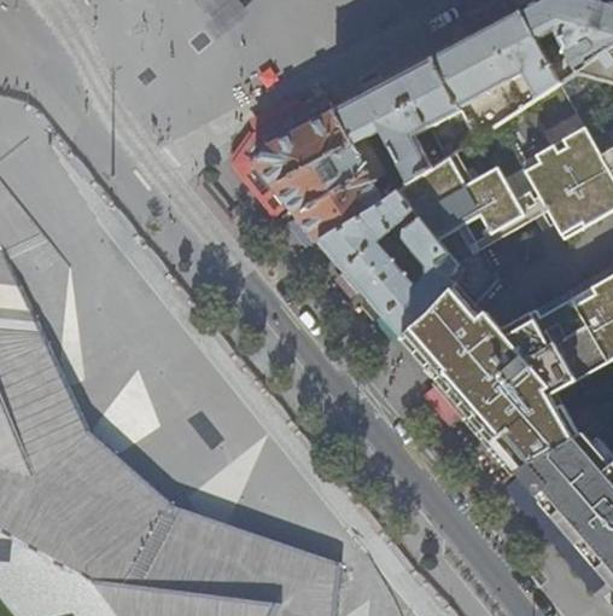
[(205,0),(225,32),(266,7),(261,0),(205,0)]
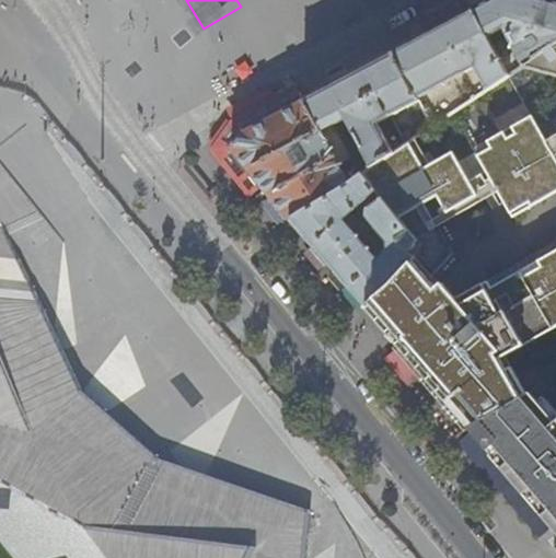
[(484,0),(470,8),(504,73),(518,64),(555,37),(555,0),(484,0)]
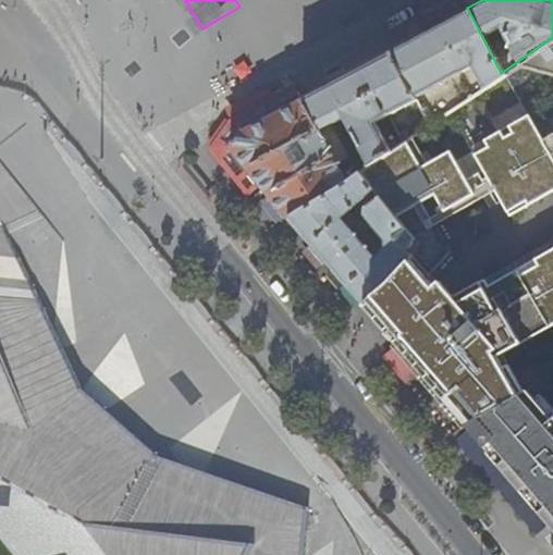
[(434,26),(388,50),(410,98),(412,98),(425,123),(457,102),(444,77),(468,64),(480,87),(501,73),(467,8),(434,26)]
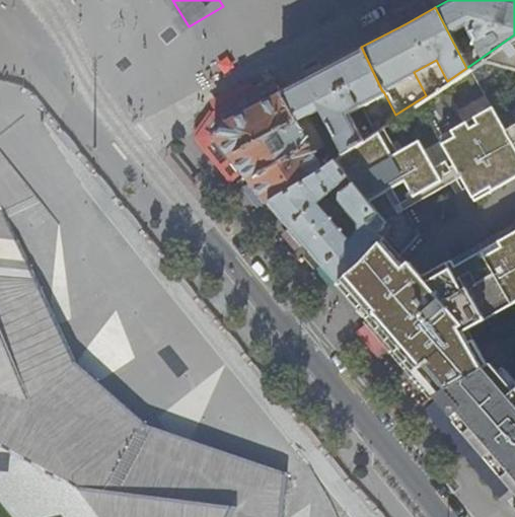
[(514,34),(480,59),(514,68),(514,121),(501,129),(514,152),(514,34)]
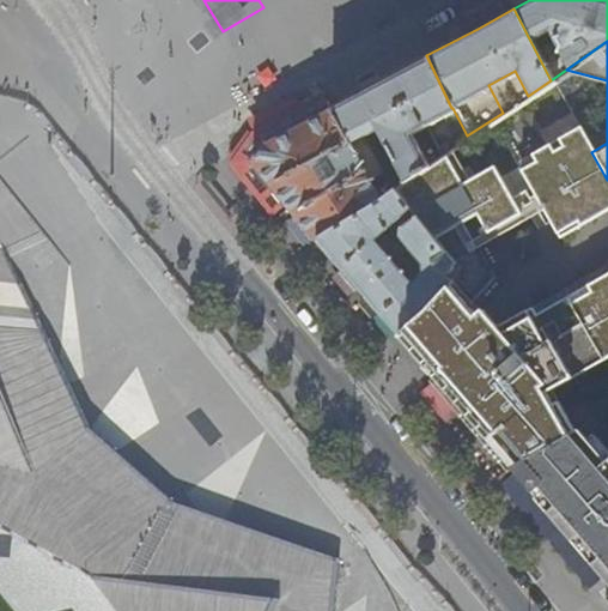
[(385,78),(329,108),(347,141),(360,134),(372,128),(397,182),(424,164),(407,133),(433,119),(449,147),(467,135),(453,108),(451,108),(426,55),(385,78)]
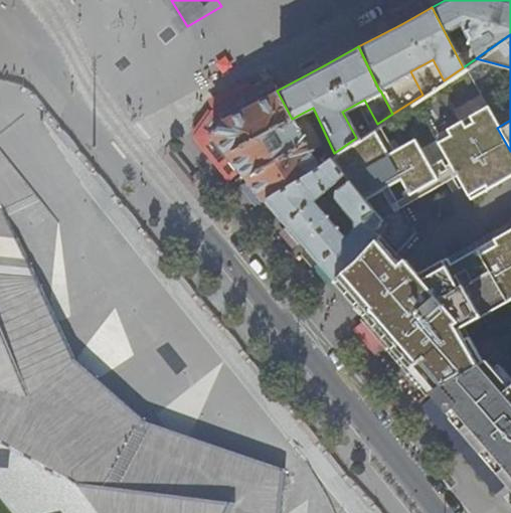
[(316,166),(292,119),(277,91),(218,122),(210,134),(230,159),(262,198),(315,168),(316,166)]
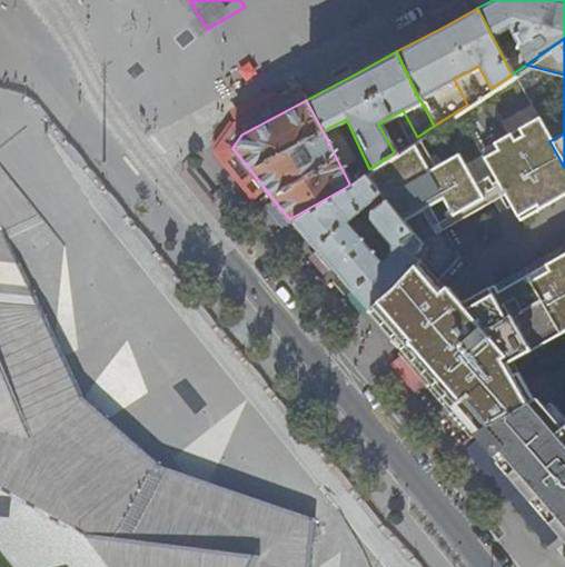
[(564,190),(564,167),(549,141),(536,117),(517,127),(521,133),(511,138),(507,132),(492,141),(495,148),(481,156),(517,219),(564,190)]
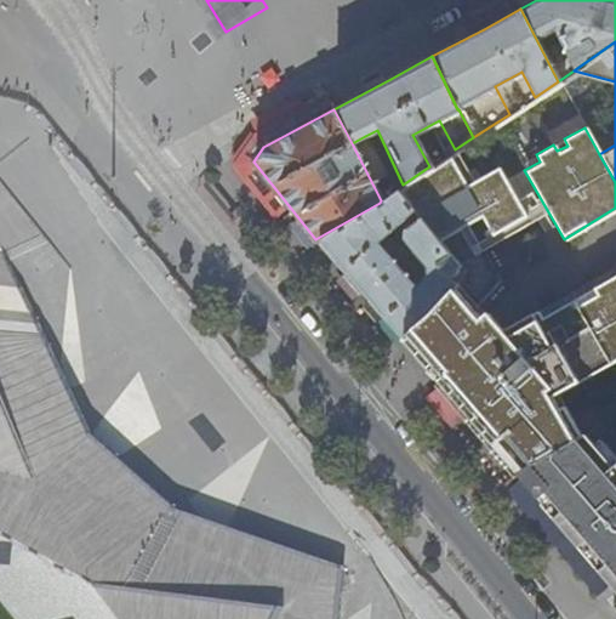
[(523,215),(496,168),(465,186),(446,155),(429,166),(403,185),(398,188),(395,191),(411,210),(417,217),(435,239),(480,215),(490,232),(523,215)]
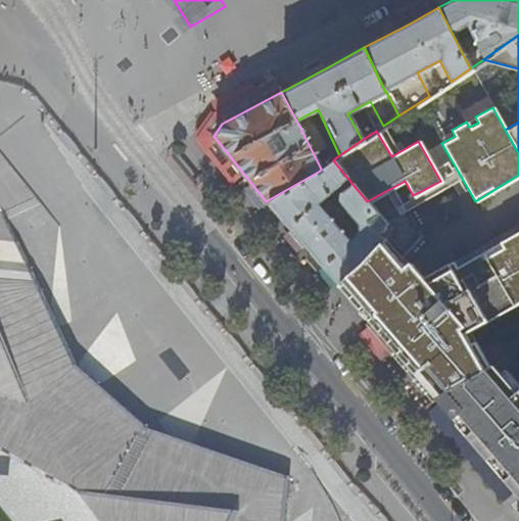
[(239,172),(210,136),(198,141),(230,180),(239,172)]
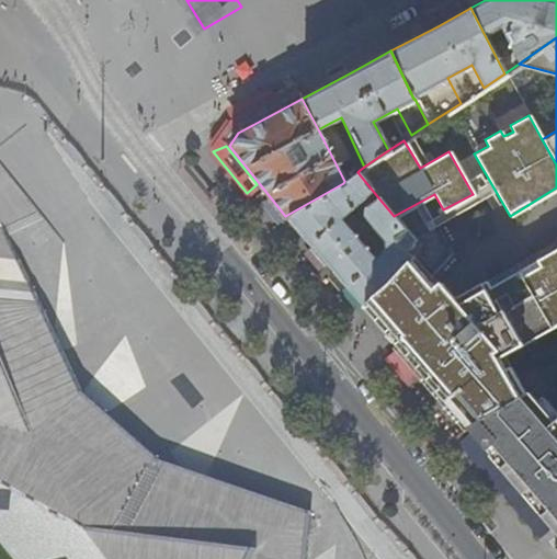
[(355,173),(344,181),(343,183),(285,216),(319,257),(361,304),(385,283),(399,269),(407,260),(411,255),(412,253),(415,250),(415,249),(416,247),(416,243),(413,241),(394,216),(377,196),(364,207),(362,216),(384,240),(384,248),(374,258),(340,217),(372,190),(357,172),(355,173)]
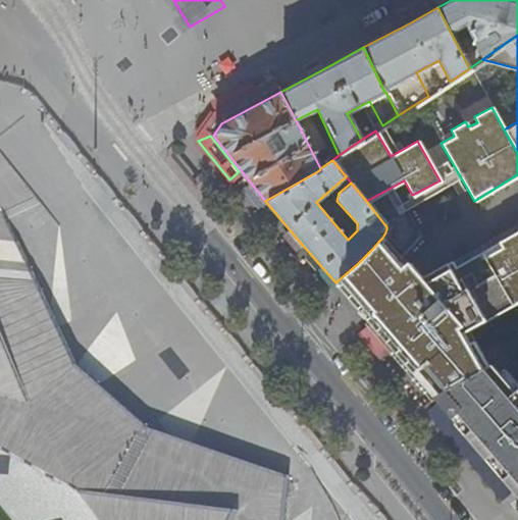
[(0,519),(373,519),(365,509),(158,259),(140,257),(130,256),(23,244),(8,242),(12,205),(0,203),(0,519)]
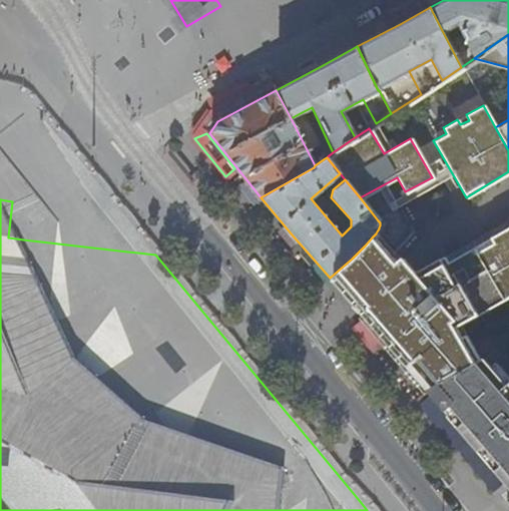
[(453,327),(508,294),(508,217),(486,231),(491,242),(475,251),(469,241),(407,277),(372,237),(365,245),(352,259),(330,278),(337,286),(352,303),(364,317),(374,328),(389,348),(426,390),(473,362),(453,327)]
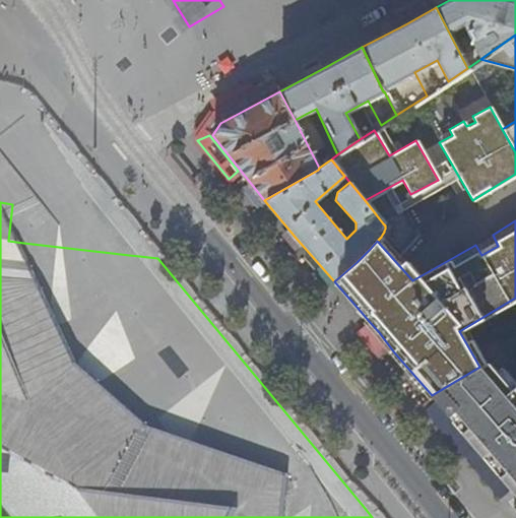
[(515,382),(495,359),(479,367),(432,395),(452,418),(461,430),(499,472),(511,487),(515,483),(515,382)]
